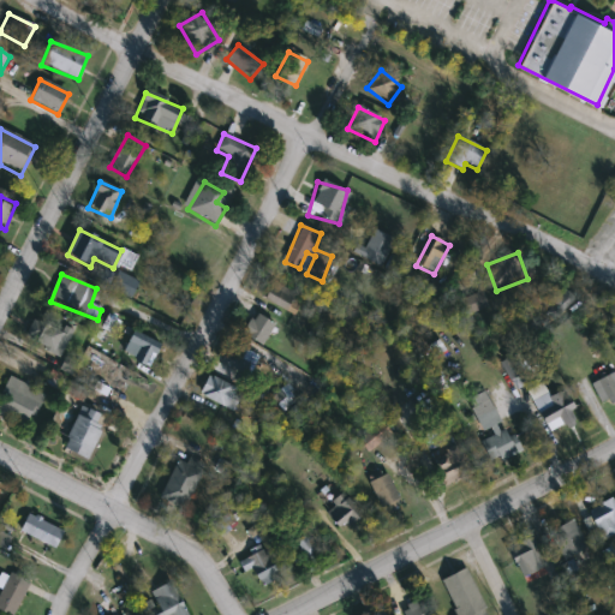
[(260,298),(269,280),(303,298),(293,316),(260,298)]
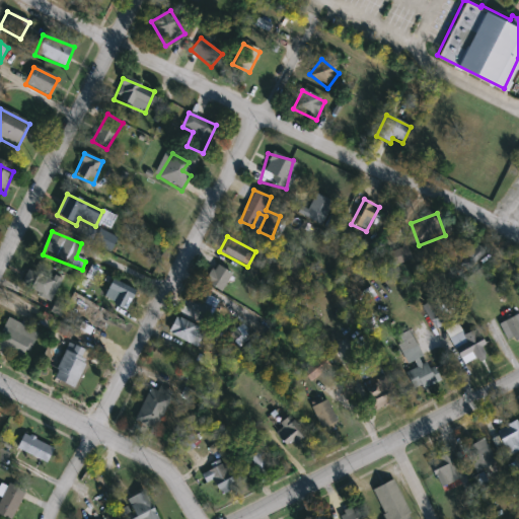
[(22,287),(35,263),(63,279),(50,303),(22,287)]
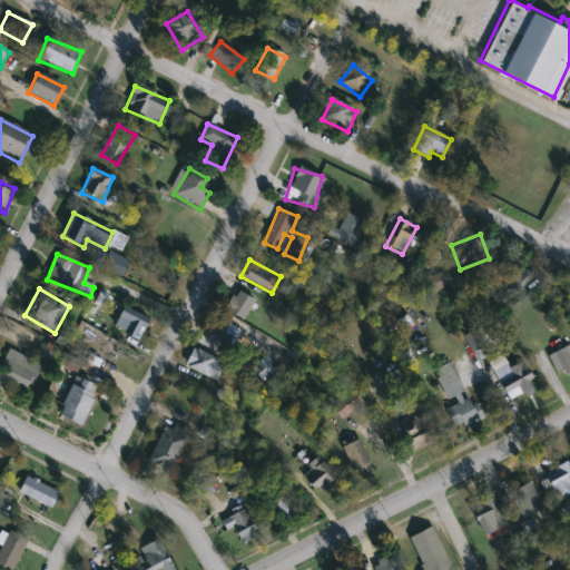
[(224,307),(241,291),(255,304),(238,321),(224,307)]
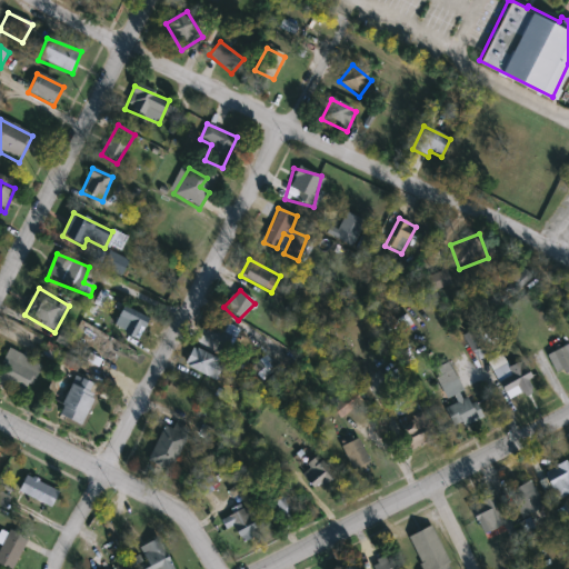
[(112,327),(121,311),(145,323),(136,339),(112,327)]
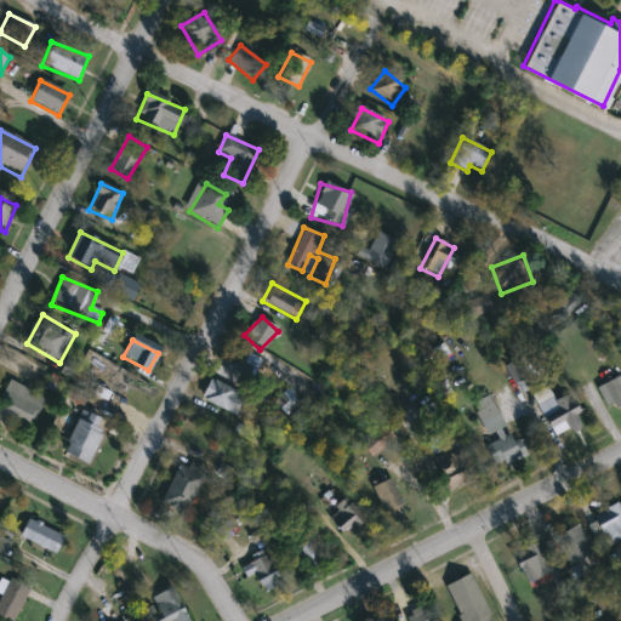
[(598,386),(620,376),(620,402),(607,408),(598,386)]
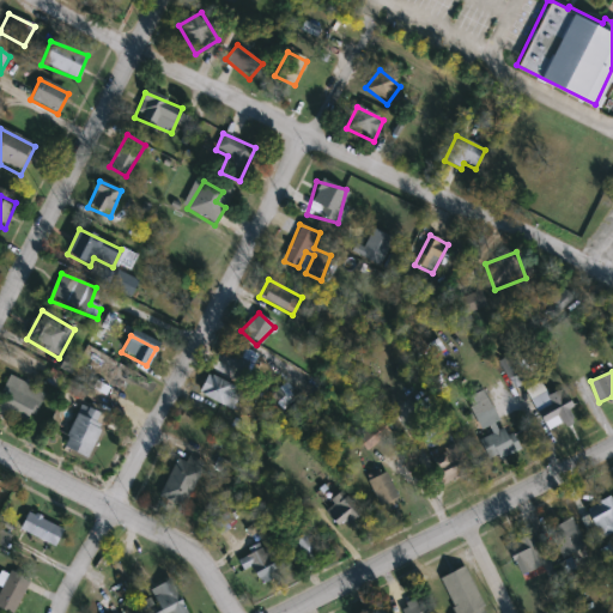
[(243,392),(231,416),(199,398),(211,375),(243,392)]
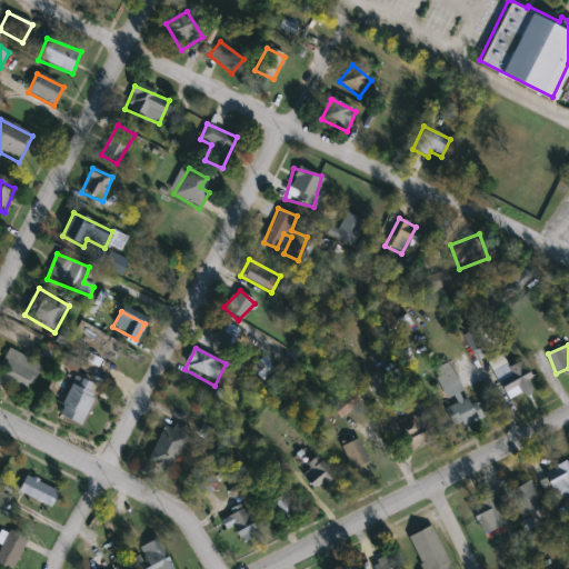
[(41,363),(27,396),(0,383),(0,368),(9,349),(41,363)]
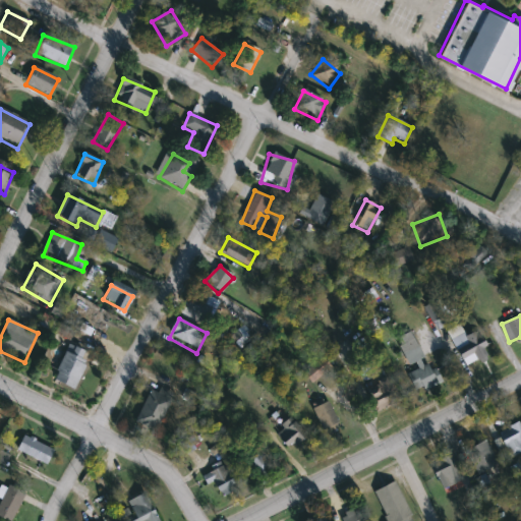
[(464,367),(452,340),(477,330),(488,357),(464,367)]
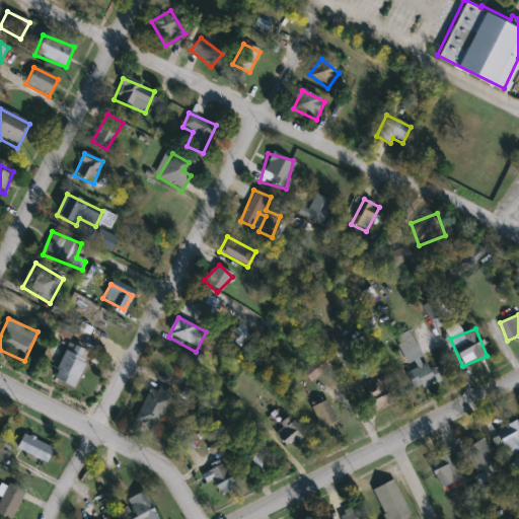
[(409,368),(397,344),(413,337),(433,382),(415,391),(405,369),(409,368)]
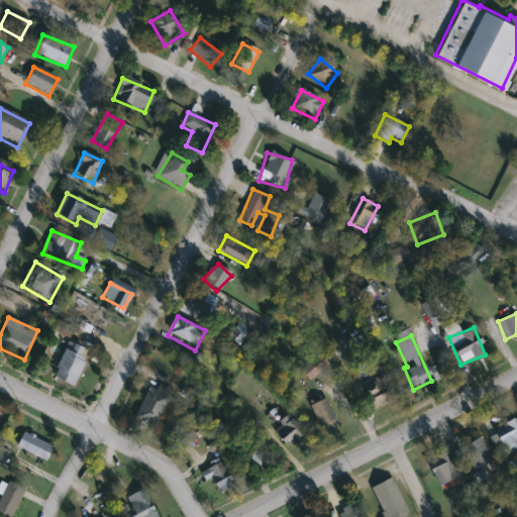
[(73,387),(52,377),(68,341),(89,350),(73,387)]
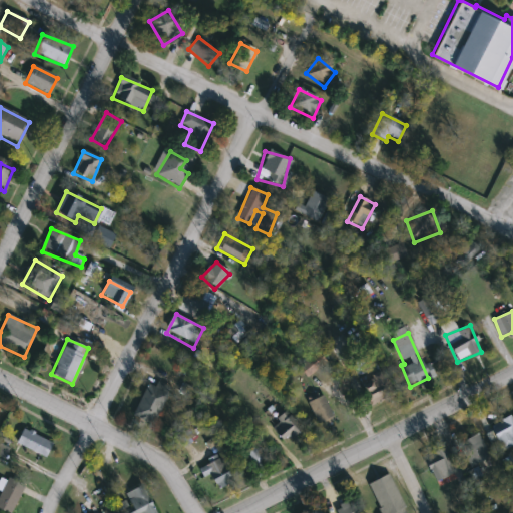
[(371,407),(359,383),(382,371),(394,395),(371,407)]
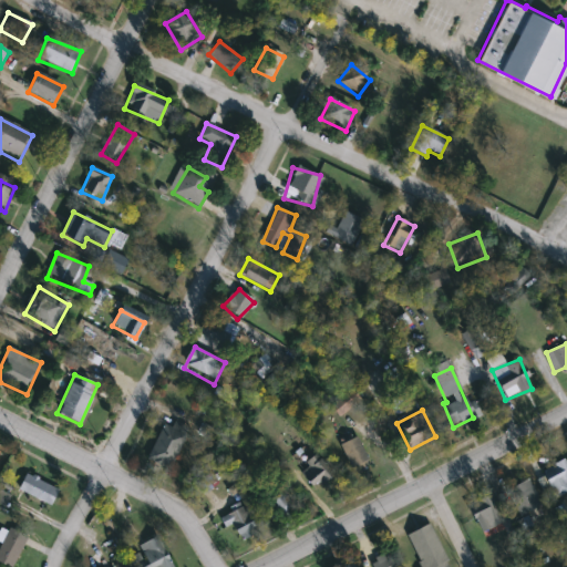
[(172,429),(175,421),(191,430),(168,472),(146,460),(164,424),(172,429)]
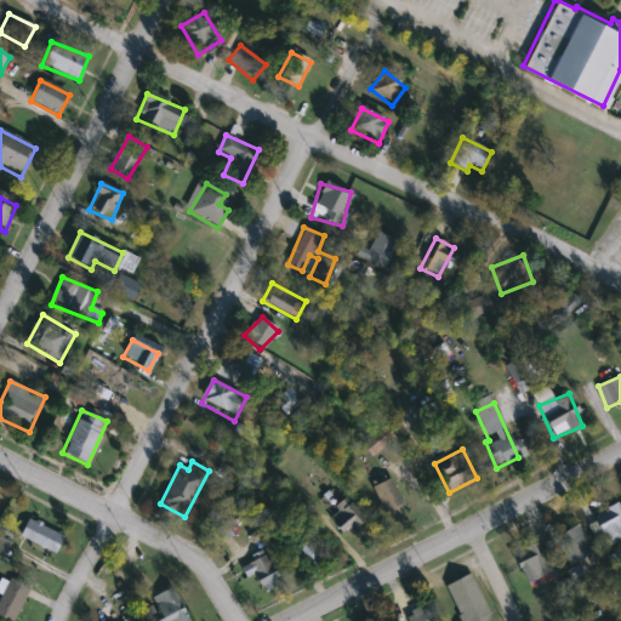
[(405,510),(388,519),(372,488),(391,478),(405,510)]
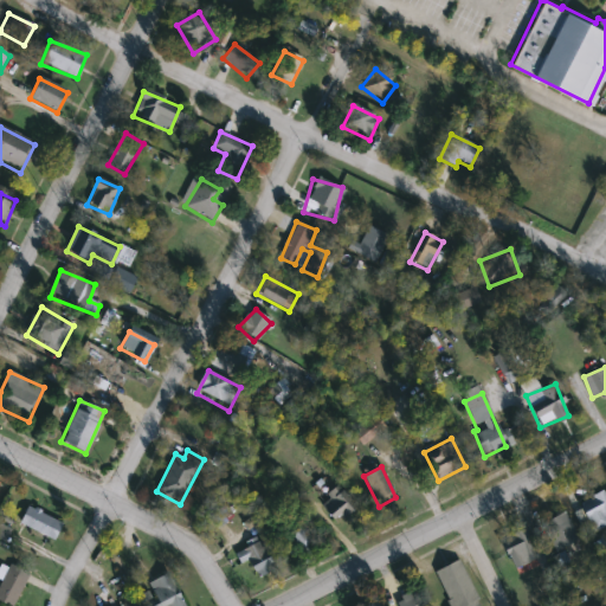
[(334,488),(356,504),(341,524),(318,509),(334,488)]
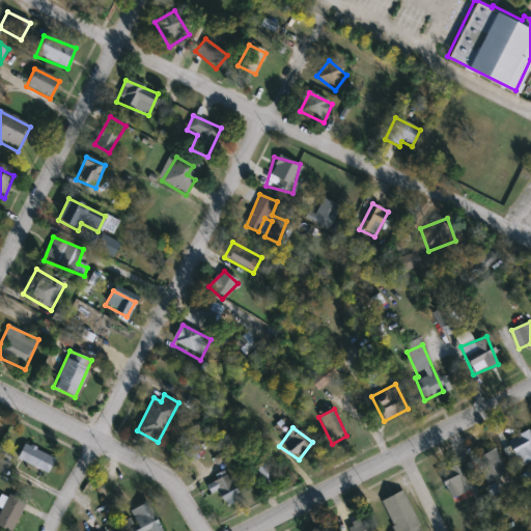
[(530,452),(518,460),(507,442),(527,430),(530,437),(530,452)]
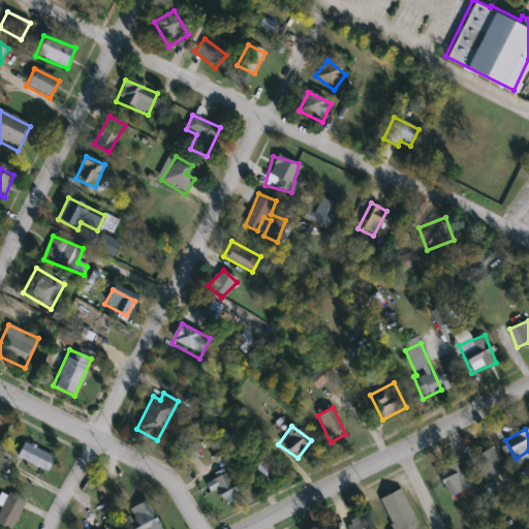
[(47,471),(17,457),(25,442),(54,457),(47,471)]
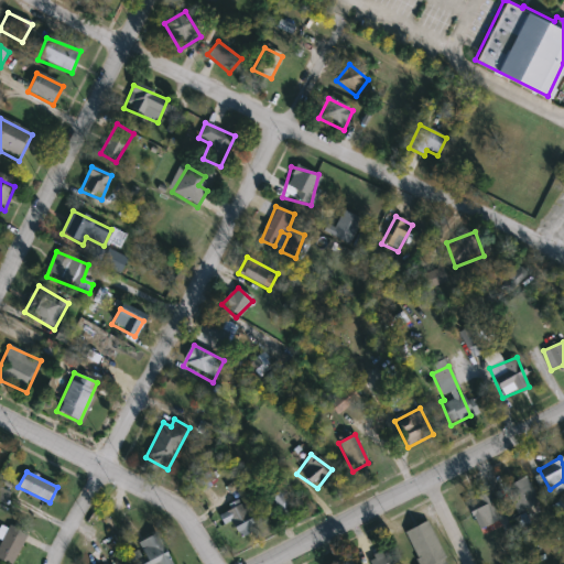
[(503,489),(524,477),(539,501),(517,514),(503,489)]
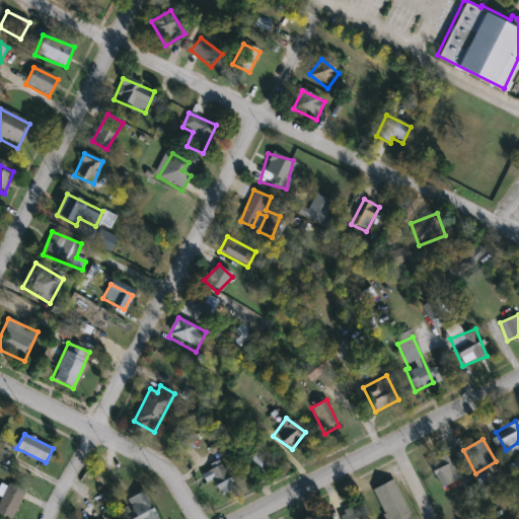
[(272,462),(261,471),(244,452),(254,443),(272,462)]
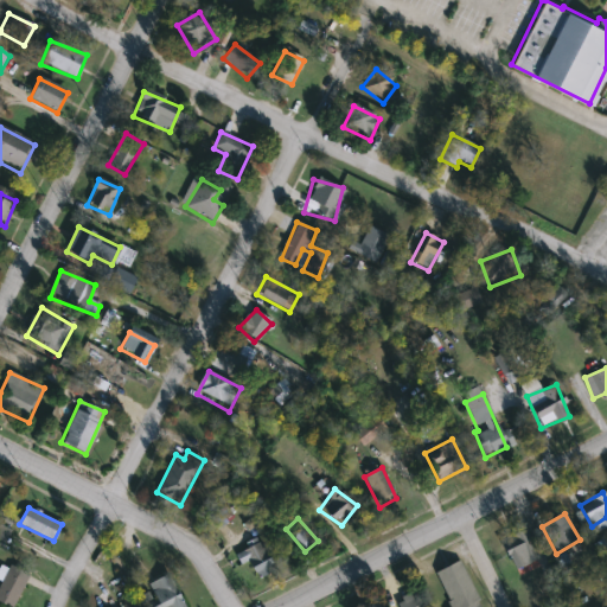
[(521,577),(502,542),(523,530),(542,567),(521,577)]
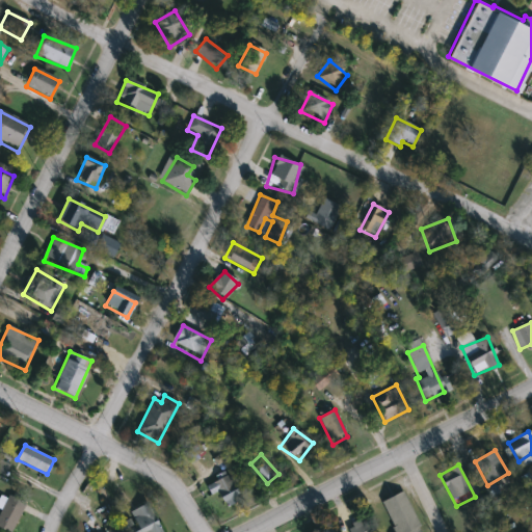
[(211,486),(227,475),(243,498),(227,509),(211,486)]
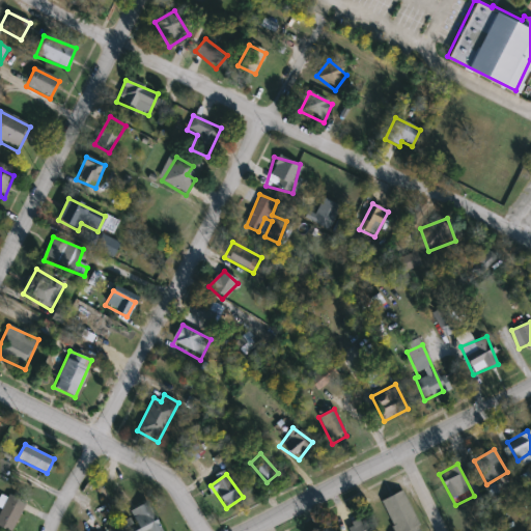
[(28,498),(11,530),(6,530),(0,528),(0,510),(10,490),(28,498)]
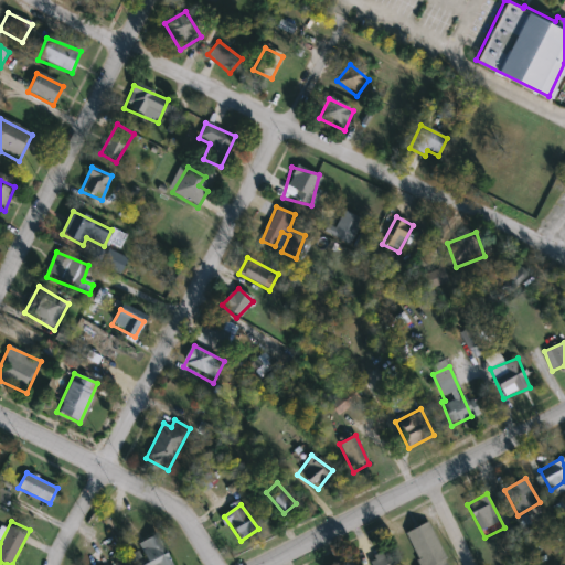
[(420,564),(406,533),(429,522),(448,564),(420,564)]
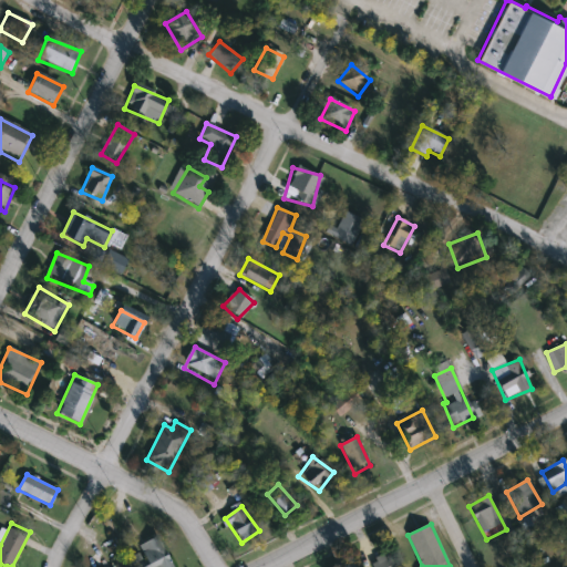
[(143,566),(137,544),(162,537),(168,566),(143,566)]
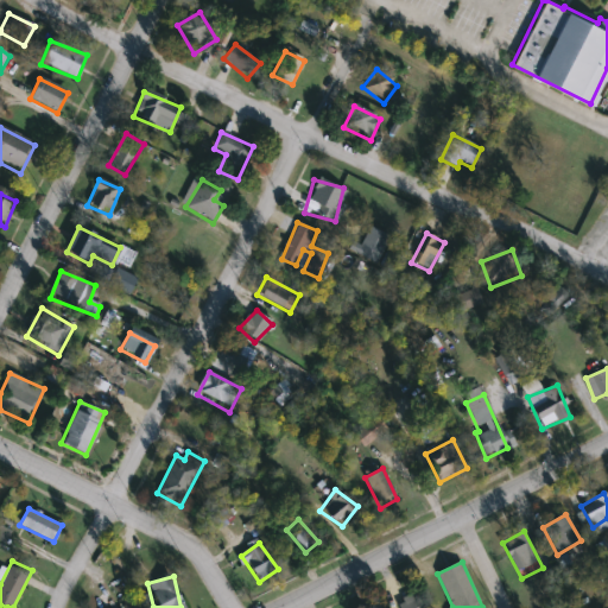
[(423,607),(398,607),(397,605),(413,593),(423,607)]
